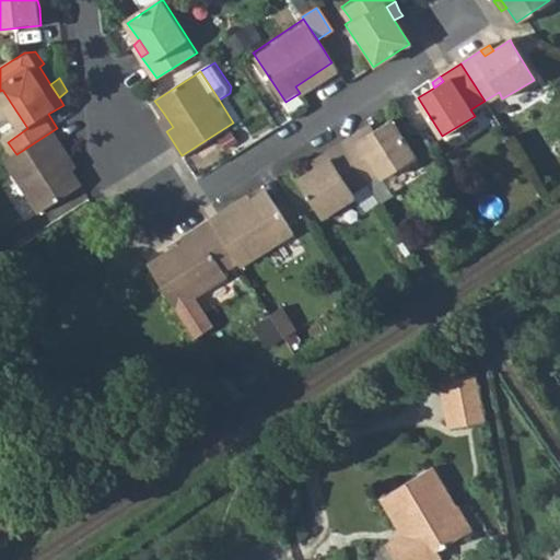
[(310,85),(305,80),(295,86),(300,93),(310,85)]
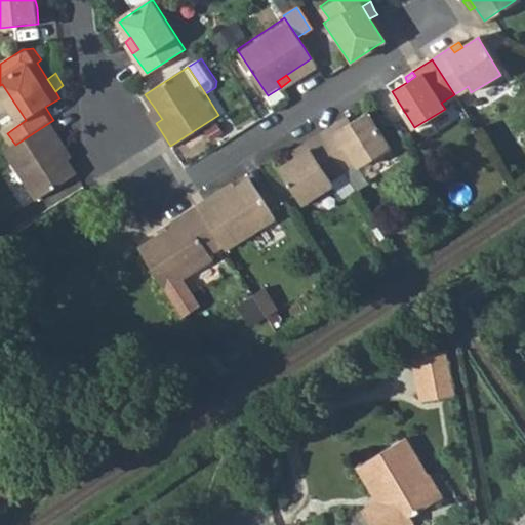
[(154,107),(148,111),(156,123),(162,119),(154,107)]
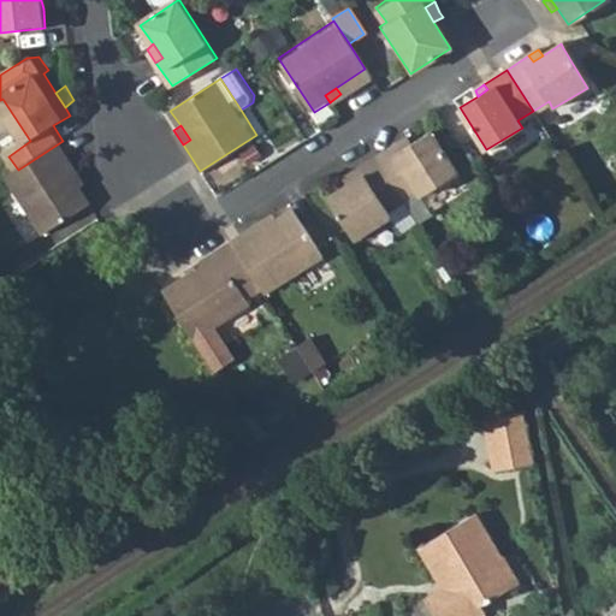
[(375,158),(403,201),(416,193),(418,195),(420,199),(457,176),(428,132),(410,144),(401,149),(397,143),(375,158)]
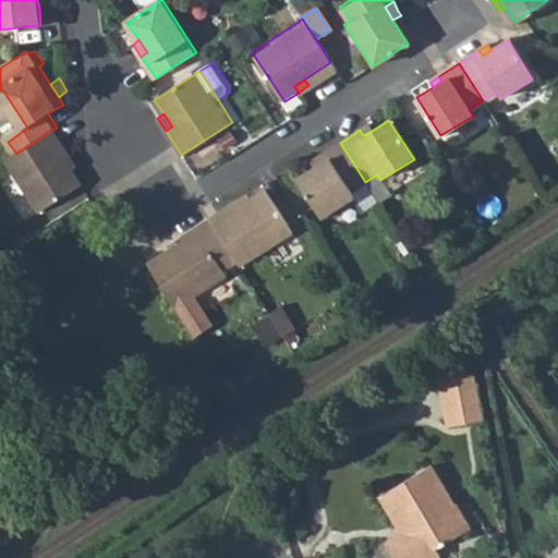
[(372,131),(368,124),(360,130),(363,135),(372,131)]
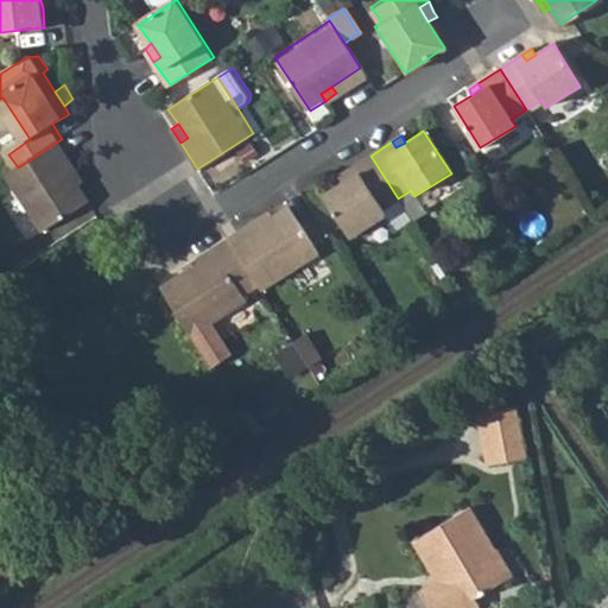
[(11,172),(48,228),(88,201),(78,187),(71,176),(77,172),(81,170),(62,139),(18,168),(11,172)]
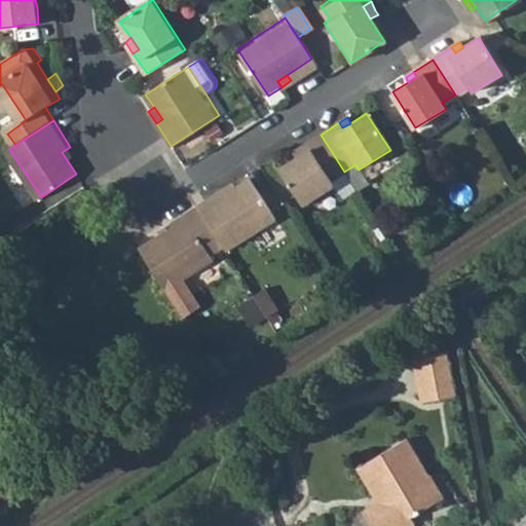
[(300,148),(303,153),(297,157),(279,167),(303,202),(304,203),(314,196),(335,184),(334,182),(332,179),(344,172),(321,135),(300,148)]
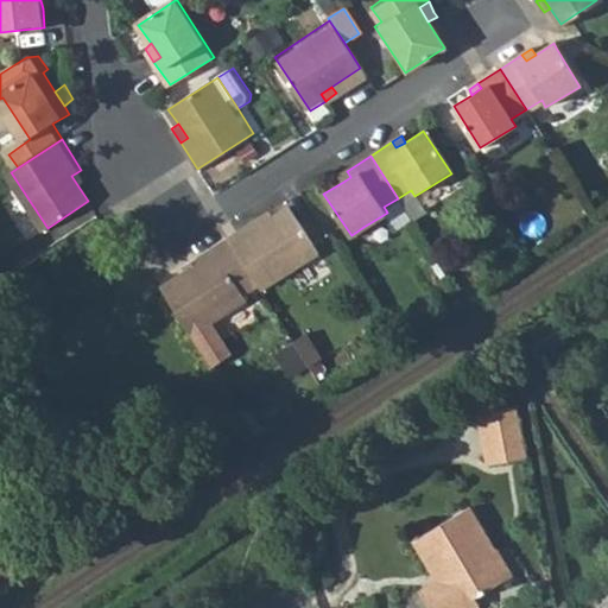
[(77,172),(71,176),(78,187),(82,185),(84,183),(82,169),(81,170),(77,172)]
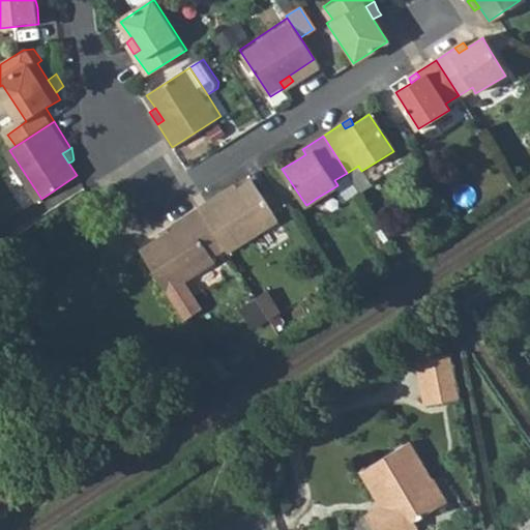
[(302,149),(295,153),(299,158),(305,154),(302,149)]
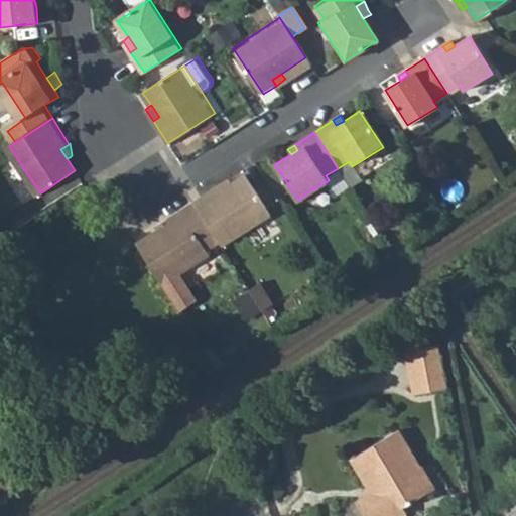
[(223,201),(218,195),(197,208),(221,245),(233,237),(236,241),(267,222),(245,186),(230,196),(223,201)]
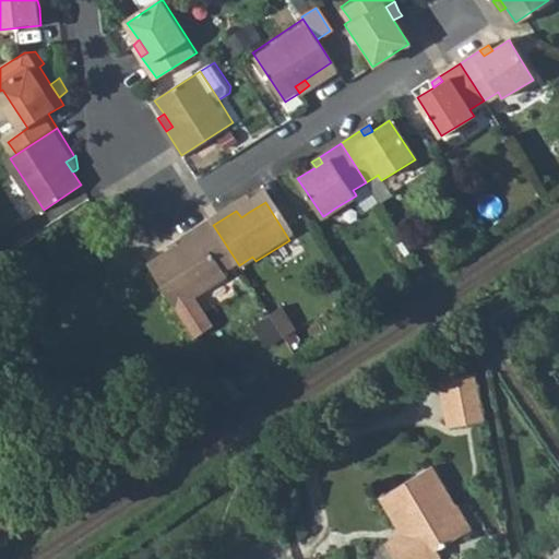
[(241,217),(249,212),(245,205),(236,211),(241,217)]
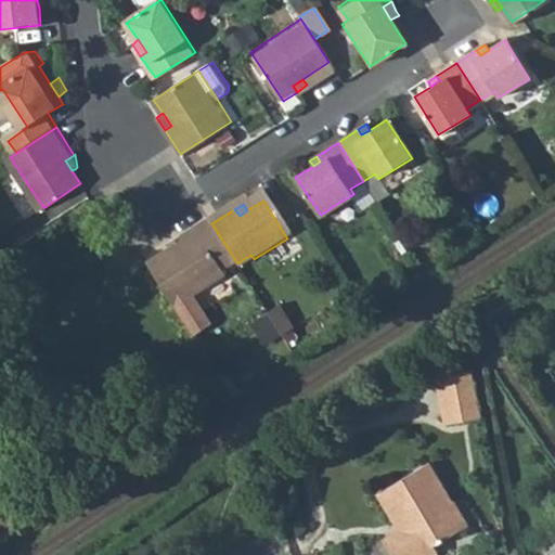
[(192,236),(196,244),(189,249),(153,272),(177,309),(195,337),(213,326),(194,297),(231,274),(228,270),(237,263),(211,223),(192,236)]
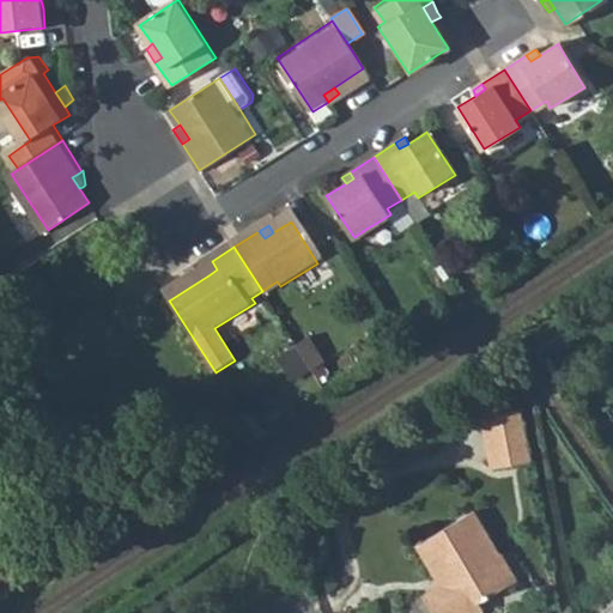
[(204,267),(208,275),(217,269),(212,261),(204,267)]
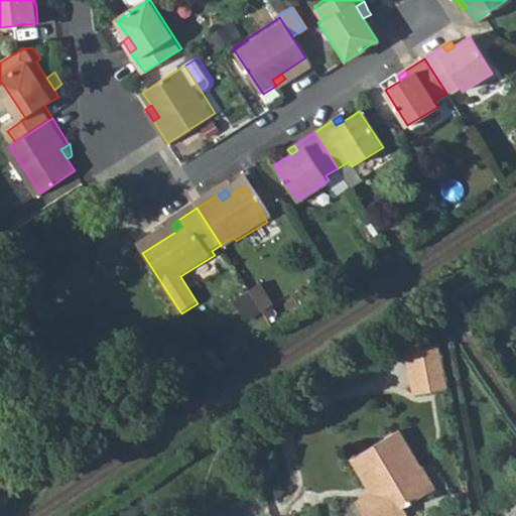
[(249,290),(262,310),(274,302),(261,281),(249,289),(249,290)]
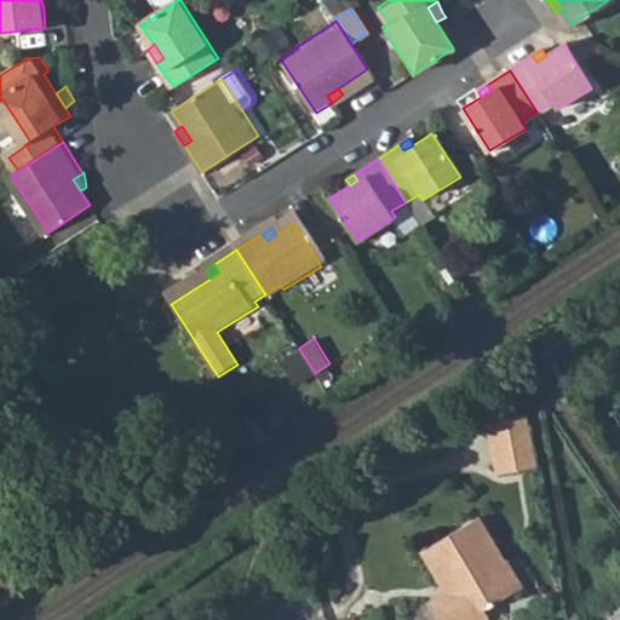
[(299,349),(283,359),(300,383),(315,373),(299,349)]
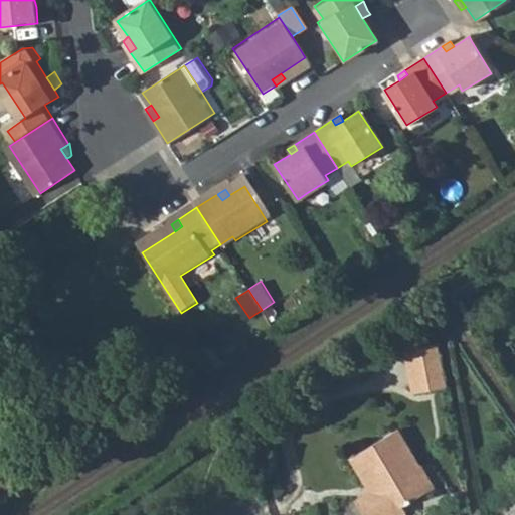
[(448,397),(439,352),(406,358),(415,403),(448,397)]
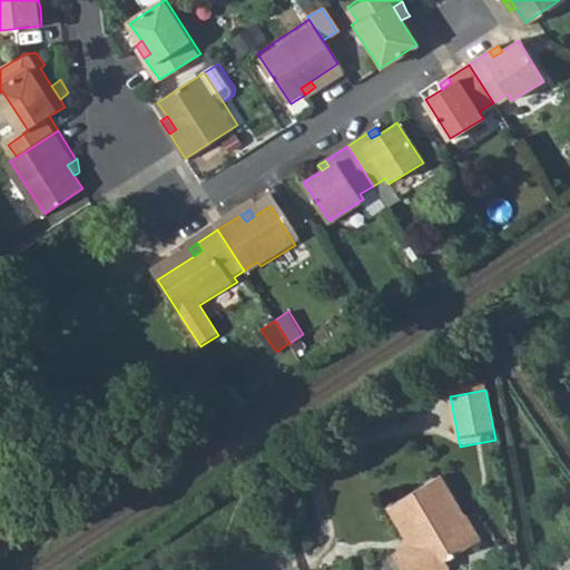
[(442,474),(387,505),(411,548),(395,557),(402,569),(449,569),(451,569),(446,562),(480,542),(442,474)]
